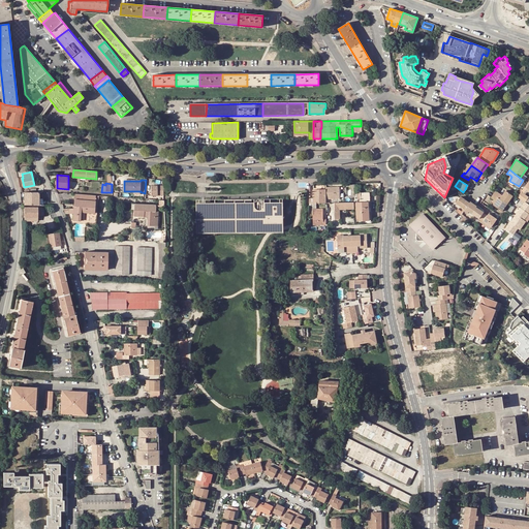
[(151,185),(152,195),(164,195),(163,185),(151,185)]
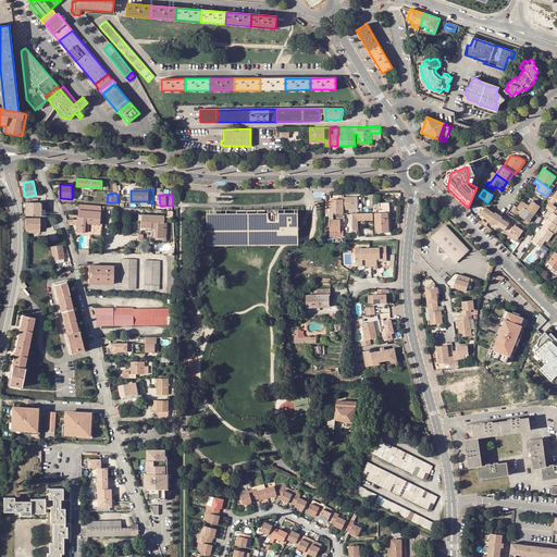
[(343,210),(345,210),(358,209),(358,196),(343,196),(343,199),(330,199),(331,213),(333,213),(343,213),(343,210)]
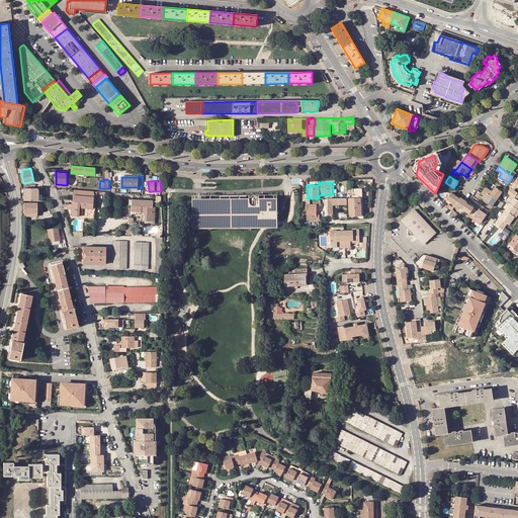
[(492,191),(485,186),(481,193),(494,202),(502,191),(495,186),(492,191)]
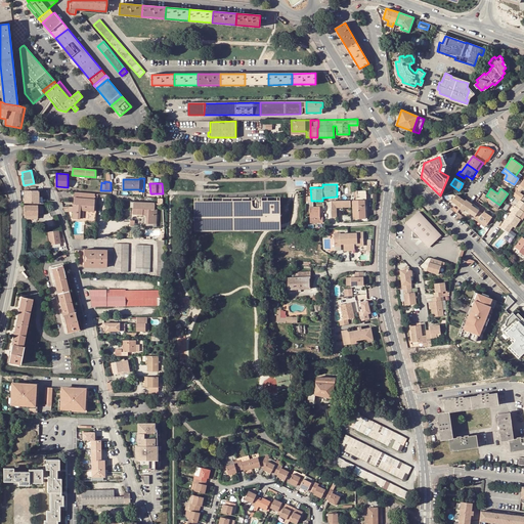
[(37,190),(30,190),(25,190),(25,203),(39,203),(44,203),(41,190),(39,190),(37,190)]
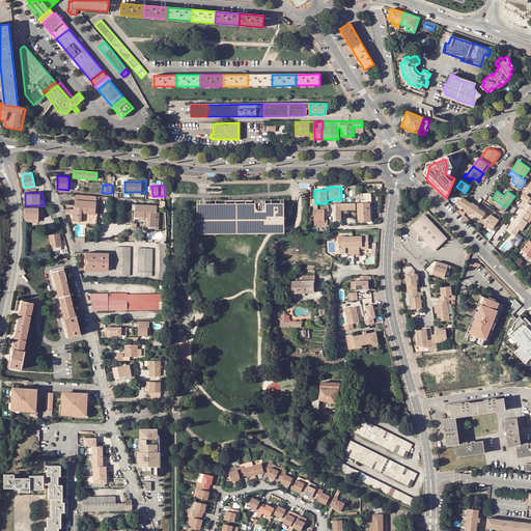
[(358,222),(370,221),(369,202),(371,202),(370,193),(358,193),(359,203),(357,203),(358,222)]
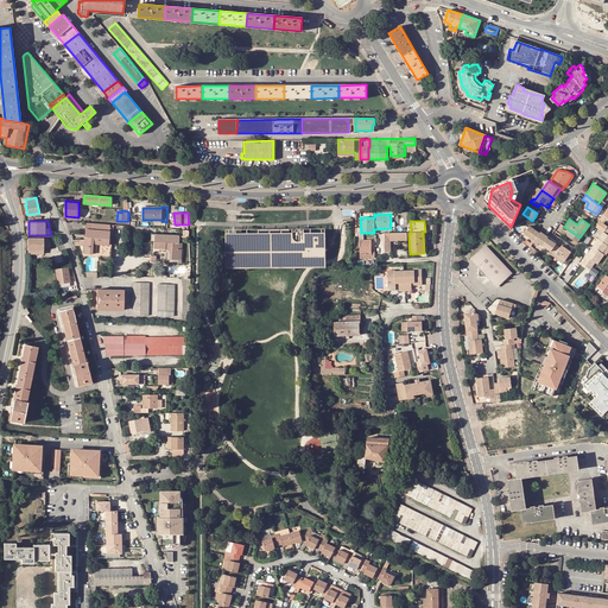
[(93,244),(109,245),(109,232),(111,226),(111,225),(92,223),(87,222),(86,239),(74,240),(76,246),(84,246),(84,253),(93,254),(93,244)]
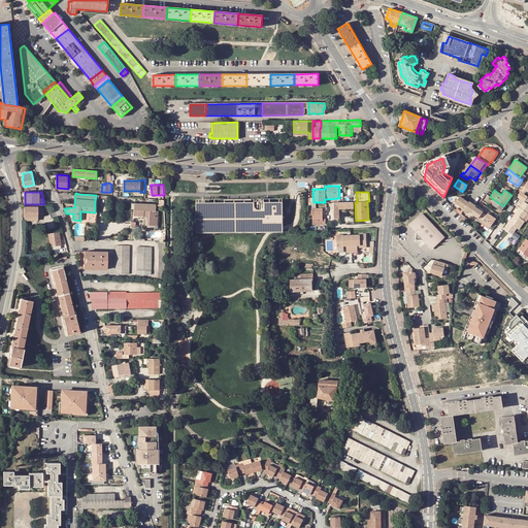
[(527,198),(520,193),(517,198),(523,202),(524,201),(524,202),(526,199),(527,198)]
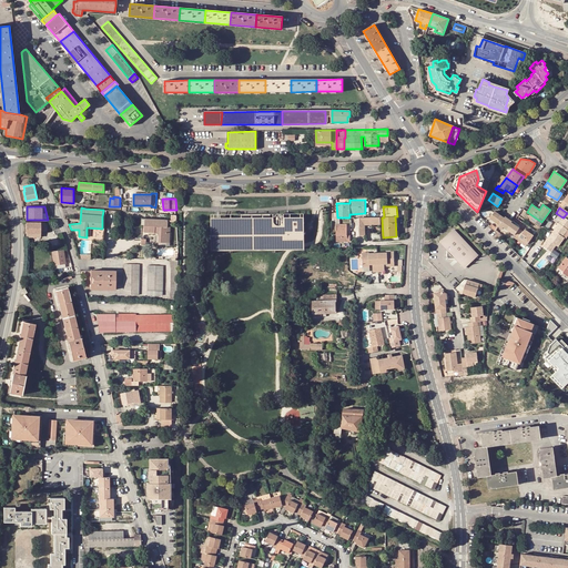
[(516,217),(536,231),(541,222),(527,212),(523,209),(516,217)]
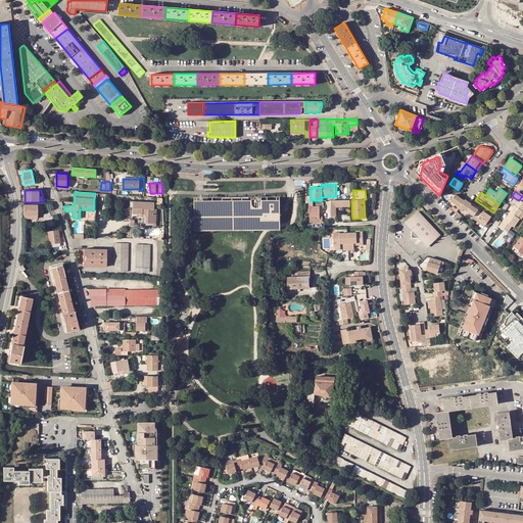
[(465,200),(456,194),(455,196),(454,197),(452,201),(460,206),(465,200)]
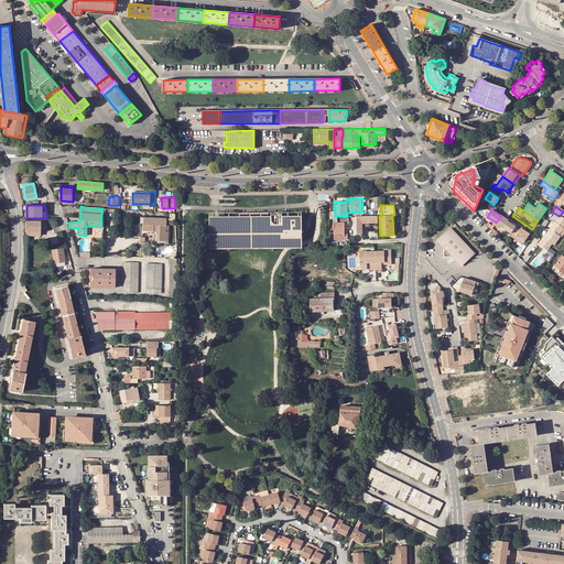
[(288,249),(302,249),(302,243),(301,216),(302,212),(208,213),(208,249),(288,249)]
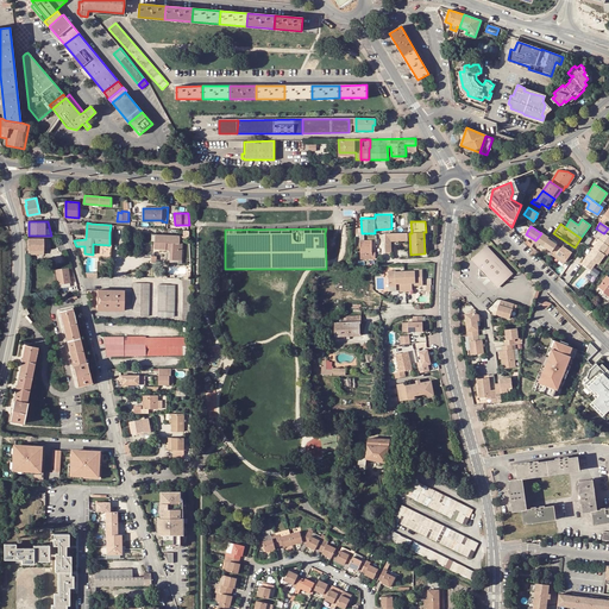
[(608,233),(608,230),(607,230),(604,233),(604,232),(603,233),(582,263),(590,270),(596,263),(598,264),(604,255),(603,253),(608,245),(608,236),(608,233)]
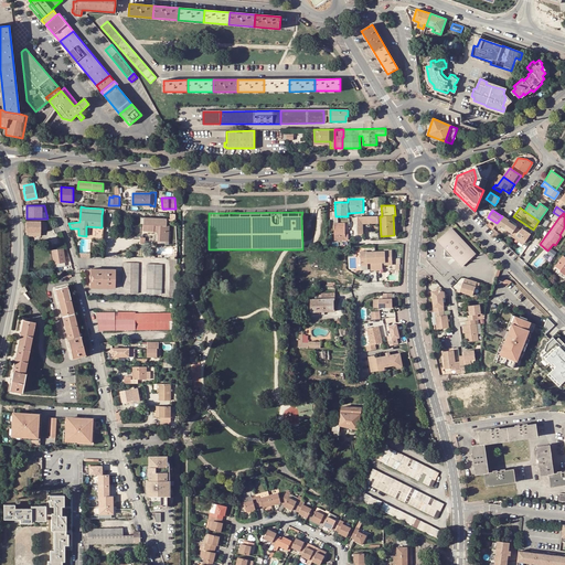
[(105,215),(102,215),(102,227),(86,226),(86,236),(86,238),(87,238),(103,241),(105,215)]
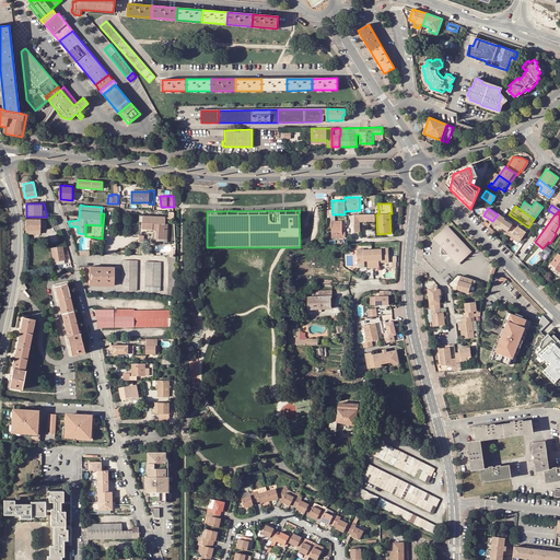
[(360,221),(375,220),(375,213),(354,214),(356,232),(360,231),(360,221)]
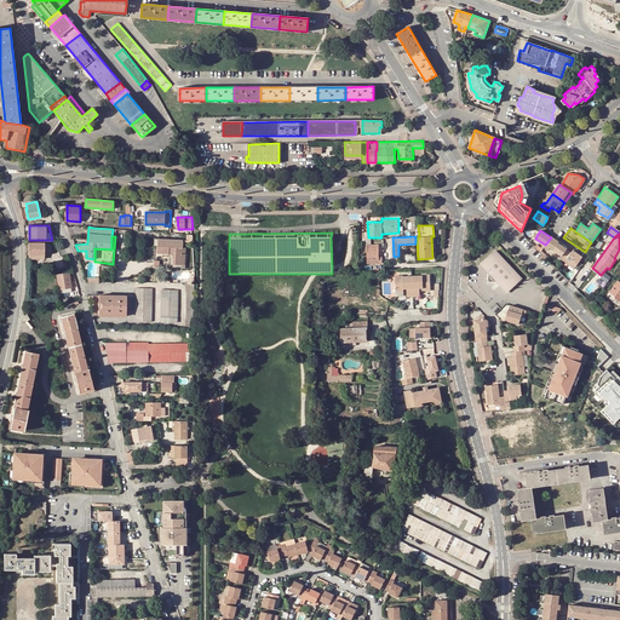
[(567,259),(577,265),(583,257),(573,251),(572,253),(566,250),(567,248),(558,242),(558,241),(551,236),(551,237),(545,245),(544,247),(547,250),(550,247),(562,256),(561,258),(566,262),(567,259)]
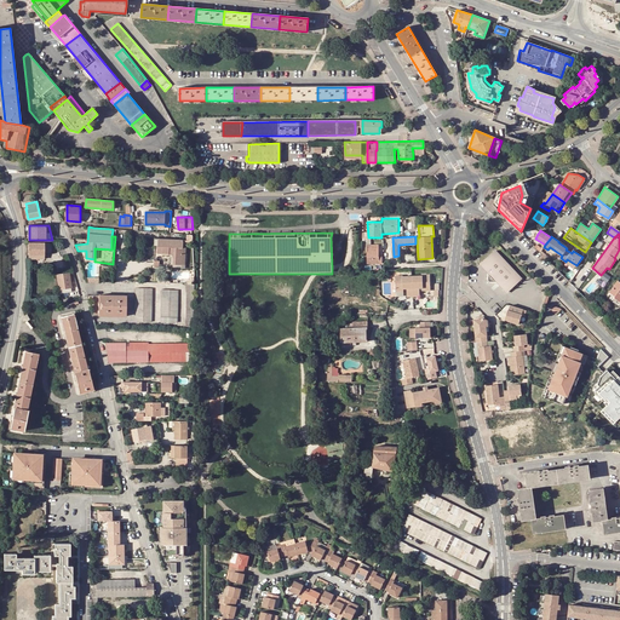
[(379,263),(379,257),(379,245),(371,245),(371,237),(368,237),(368,245),(367,245),(367,263),(379,263)]
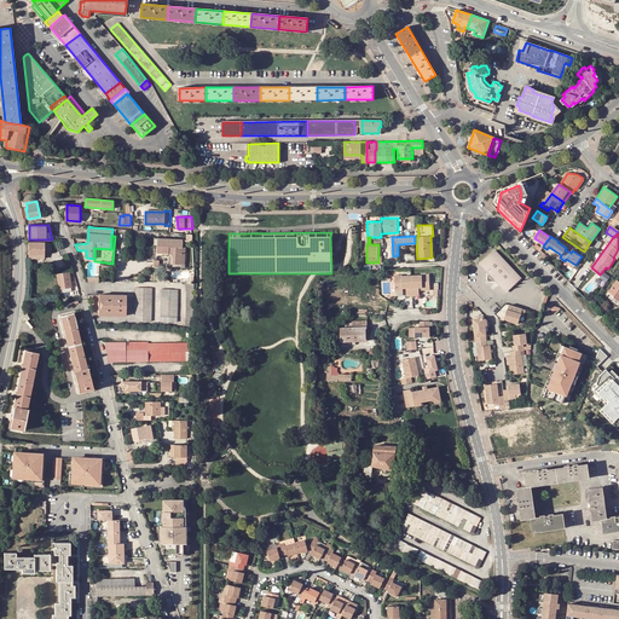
[(173,264),(173,253),(168,253),(162,253),(157,252),(157,248),(158,238),(156,238),(155,265),(173,266),(173,264)]
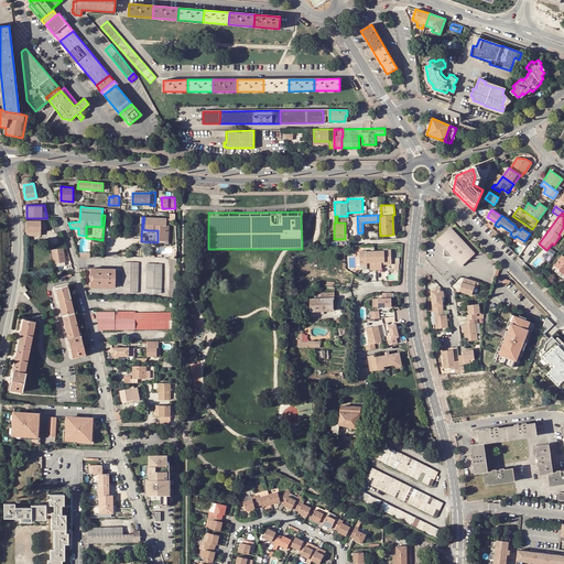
[(166,225),(166,219),(144,217),(143,226),(149,227),(148,230),(153,230),(153,229),(158,229),(158,230),(158,240),(165,241),(166,225)]
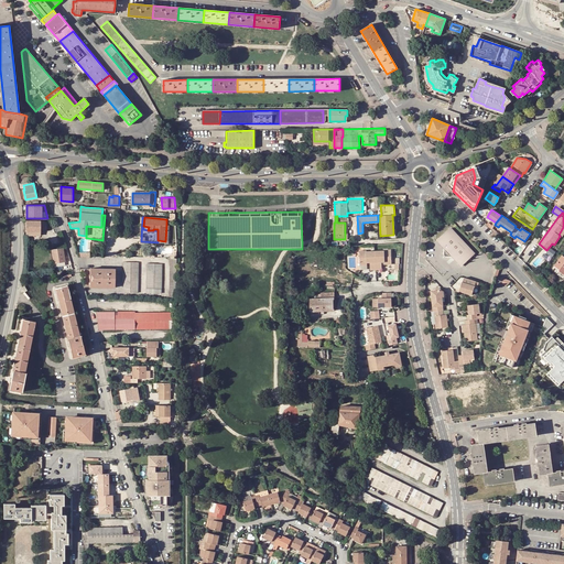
[(47,220),(26,220),(26,235),(41,235),(41,229),(46,229),(47,220)]
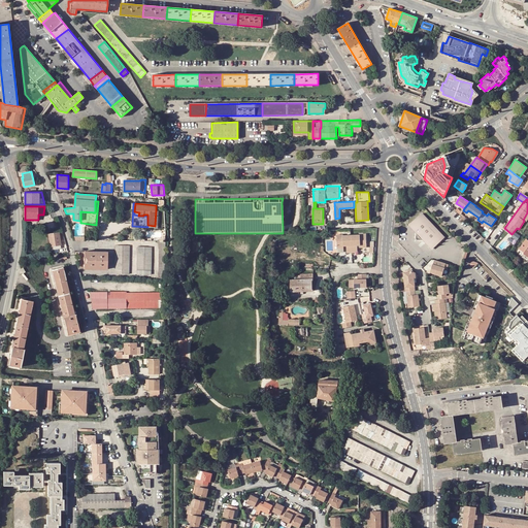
[(422,216),(410,227),(416,234),(417,241),(424,241),(432,250),(444,238),(422,216)]
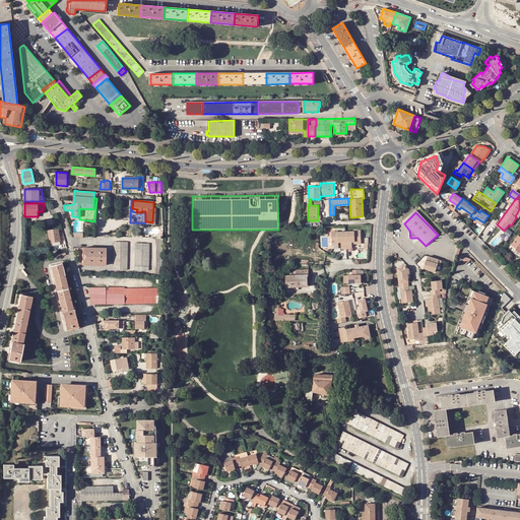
[(509,237),(512,232),(507,228),(504,233),(509,237)]
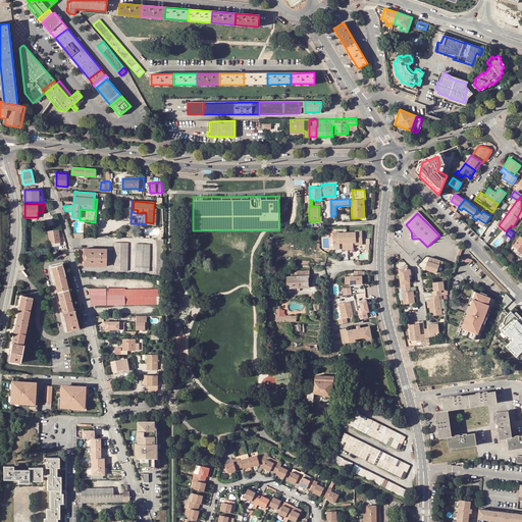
[(48,232),(50,243),(60,242),(58,231),(57,231),(57,229),(49,231),(49,232),(48,232)]
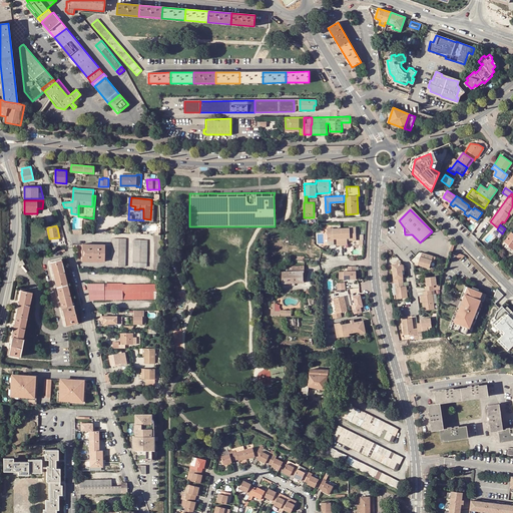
[(334,227),(327,228),(327,241),(334,240),(334,238),(334,235),(336,235),(336,238),(336,245),(342,245),(347,245),(347,238),(347,235),(349,235),(350,238),(350,240),(356,240),(356,227),(349,227),(349,228),(341,228),(334,228),(334,227)]
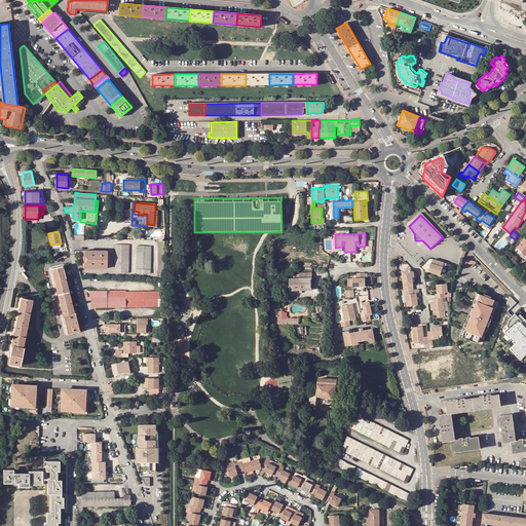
[(525,239),(524,238),(517,248),(522,251),(521,252),(525,255),(525,239)]
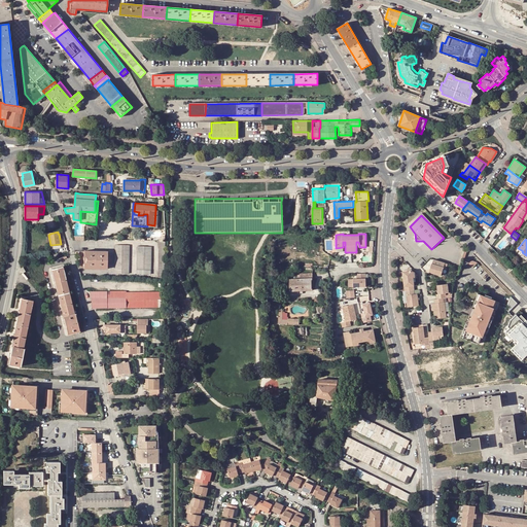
[(129,273),(129,245),(115,245),(115,273),(129,273)]
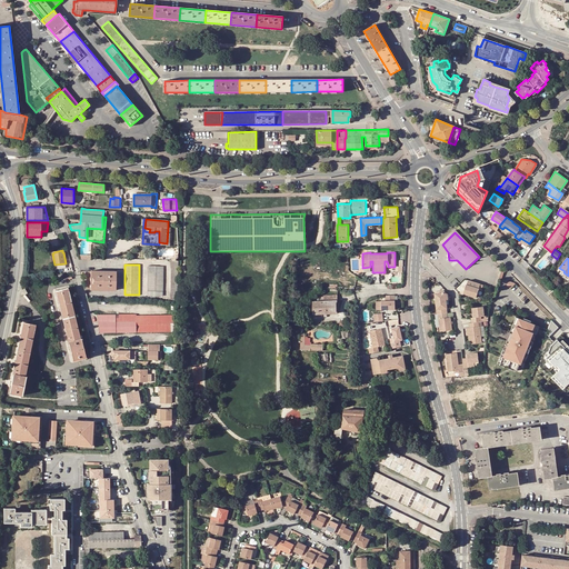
[(148,295),(163,296),(163,267),(149,266),(148,295)]
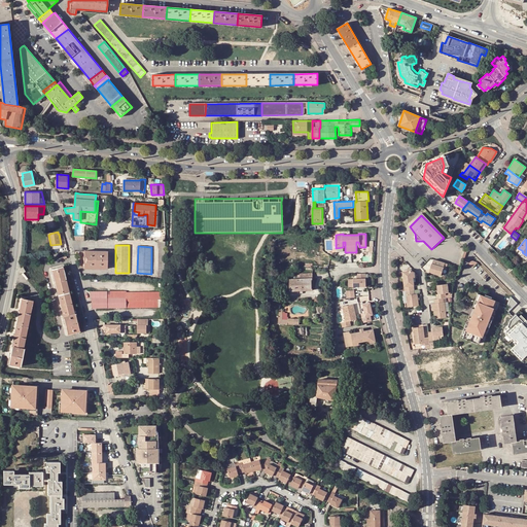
[(108,269),(108,251),(84,250),(84,268),(108,269)]
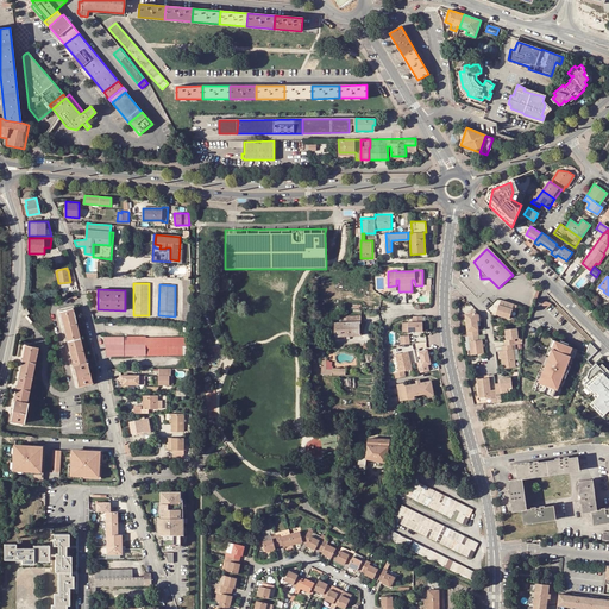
[(519,305),(503,300),(498,299),(493,305),(488,309),(496,316),(509,320),(514,309),(518,311),(519,305)]
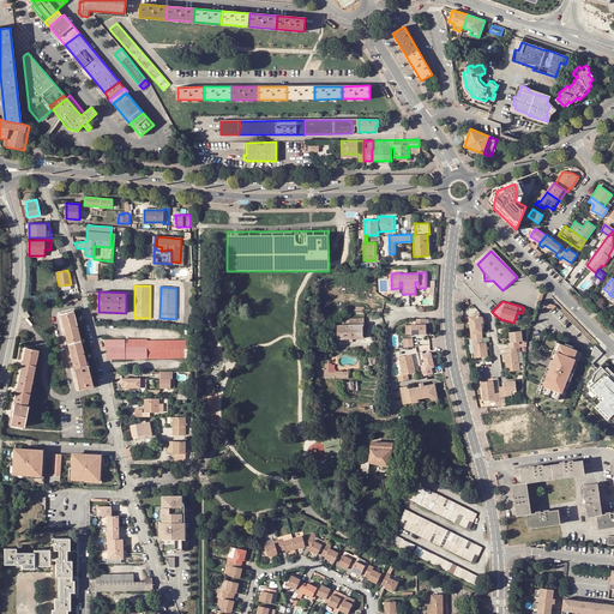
[(86,366),(72,311),(60,313),(79,389),(92,386),(88,365),(86,366)]
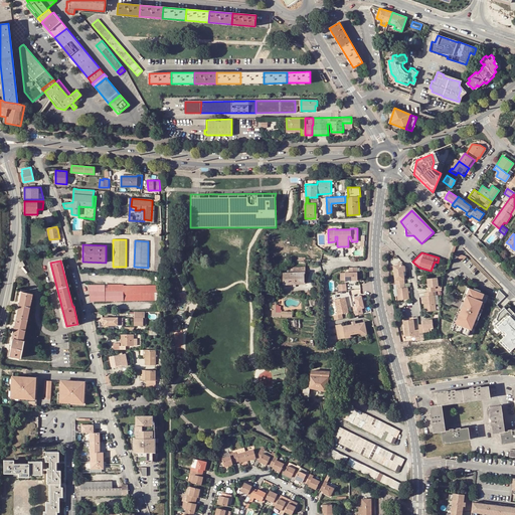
[(404,284),(403,272),(402,266),(401,265),(393,266),(395,285),(396,285),(404,284)]
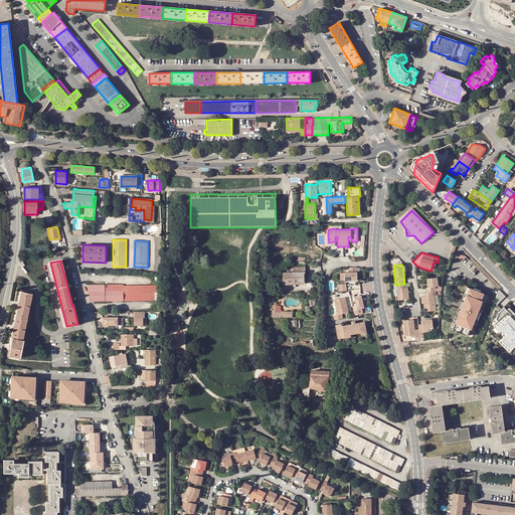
[(283,273),(284,284),(288,284),(305,283),(305,282),(304,282),(304,273),(306,273),(305,266),(293,267),(294,273),(283,273)]
